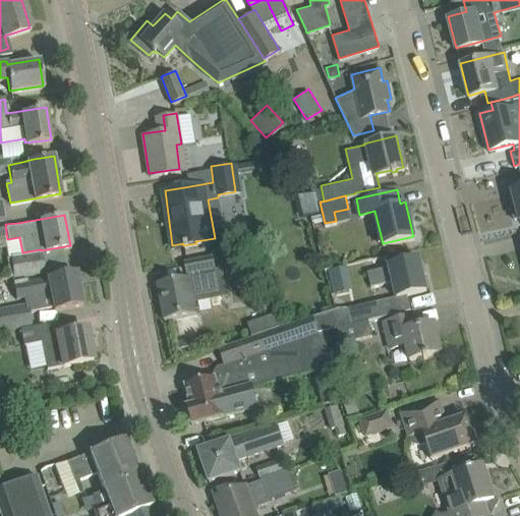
[(41,250),(41,249),(22,252),(9,254),(9,252),(7,253),(6,253),(8,275),(12,274),(12,275),(43,270),(41,250)]
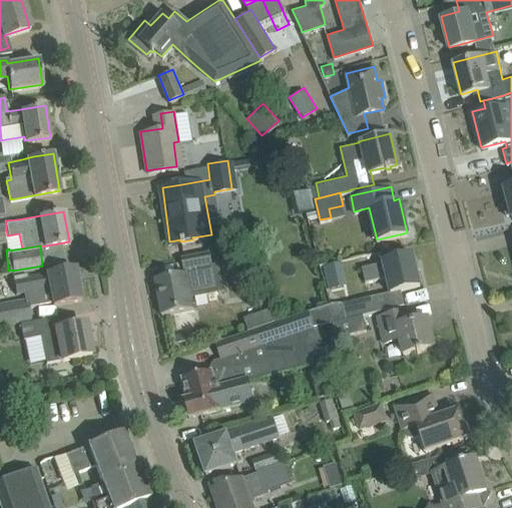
[(154,277),(161,313),(192,307),(187,281),(195,279),(197,289),(221,285),(216,261),(211,262),(209,249),(181,255),(184,271),(154,277)]
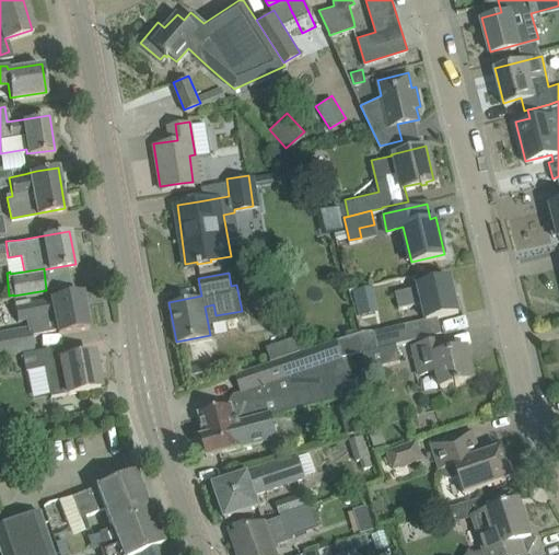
[(437,314),(457,310),(452,288),(450,289),(447,281),(451,281),(450,276),(416,284),(416,285),(395,290),(398,305),(417,301),(421,318),(437,314)]
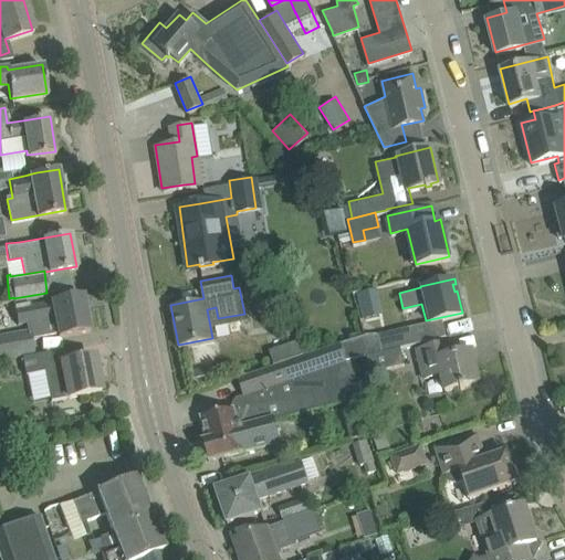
[(0,357),(32,351),(30,336),(55,331),(56,335),(89,328),(82,294),(30,304),(29,299),(13,303),(13,306),(17,321),(24,320),(27,330),(0,335),(0,357)]
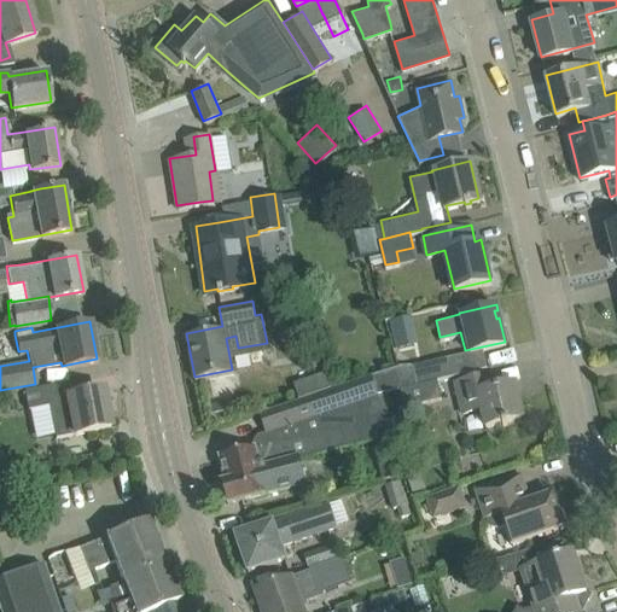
[(372,373),(378,391),(400,386),(417,383),(436,378),(459,372),(454,353),(412,363),(411,363),(400,365),(372,373)]
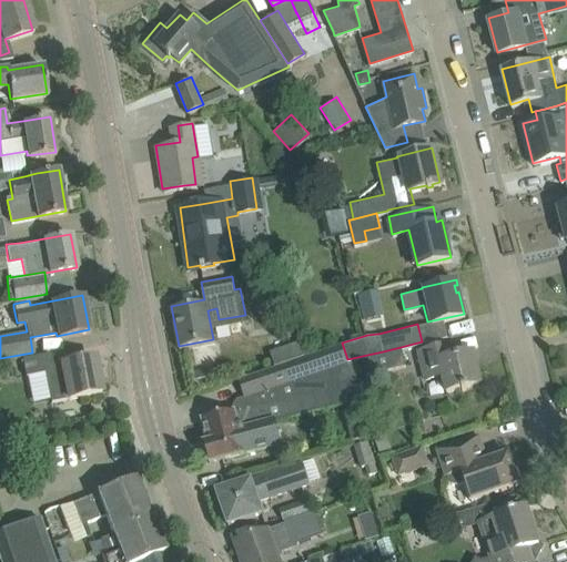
[(299,338),(269,348),(273,363),(304,353),(299,338)]
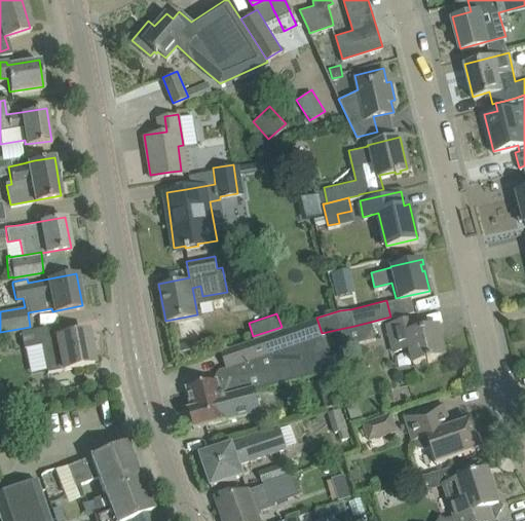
[(421,328),(418,315),(399,321),(385,324),(391,350),(408,346),(411,361),(427,357),(427,359),(430,358),(430,357),(444,352),(438,325),(421,328)]
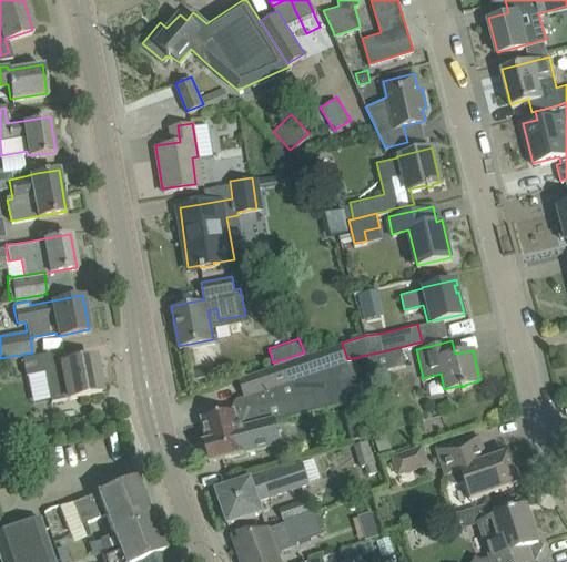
[(342,343),(259,370),(238,377),(243,395),(236,397),(231,405),(232,408),(201,417),(208,440),(203,441),(208,459),(244,450),(243,450),(280,440),(274,418),(358,396),(352,373),(347,359),(342,343)]
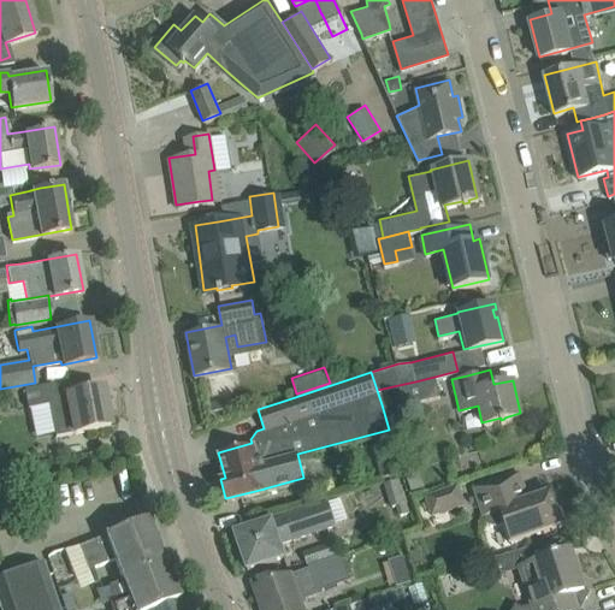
[(402,403),(438,394),(435,377),(415,382),(398,385),(402,403)]
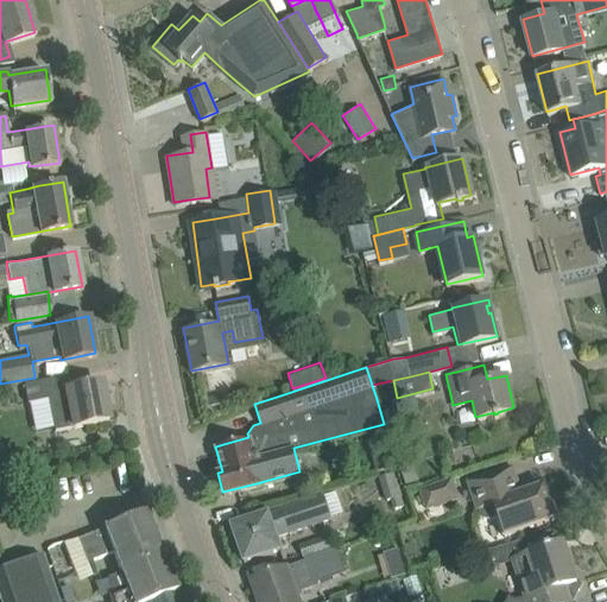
[(56,390),(52,375),(24,381),(27,400),(48,397),(54,429),(107,418),(100,381),(56,390)]
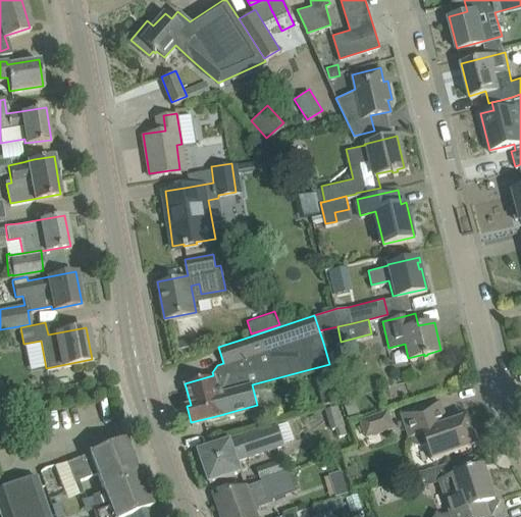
[(192,333),(176,338),(180,354),(196,351),(192,333)]
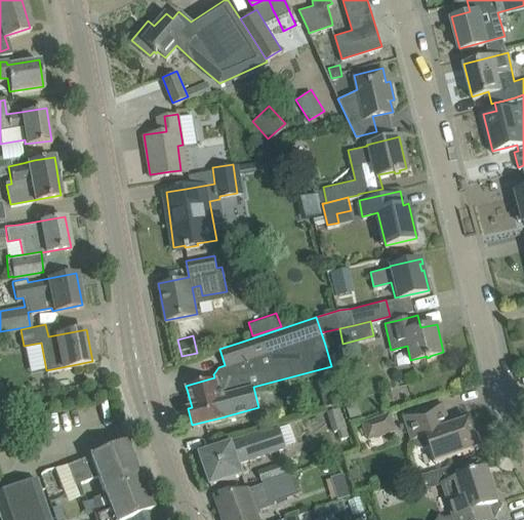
[(407,429),(446,414),(441,400),(402,413),(407,429)]
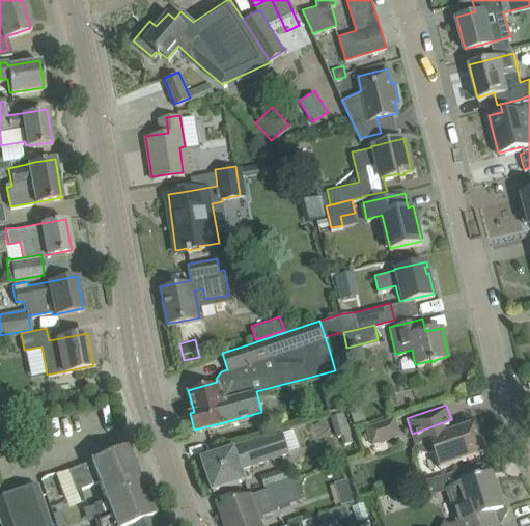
[(371,443),(400,434),(394,415),(365,424),(371,443)]
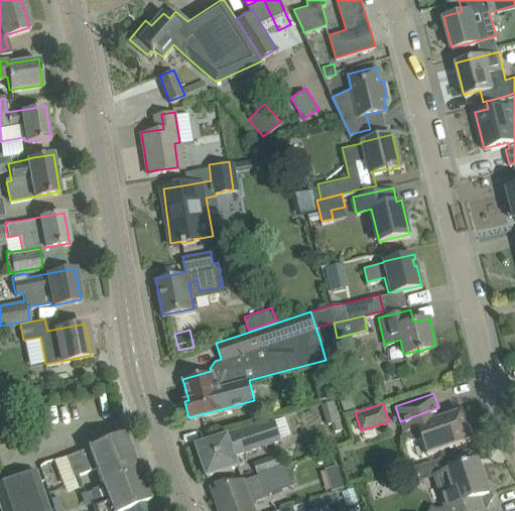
[(441,416),(438,407),(400,421),(403,431),(405,430),(406,434),(409,437),(414,438),(421,435),(426,452),(470,437),(461,409),(441,416)]
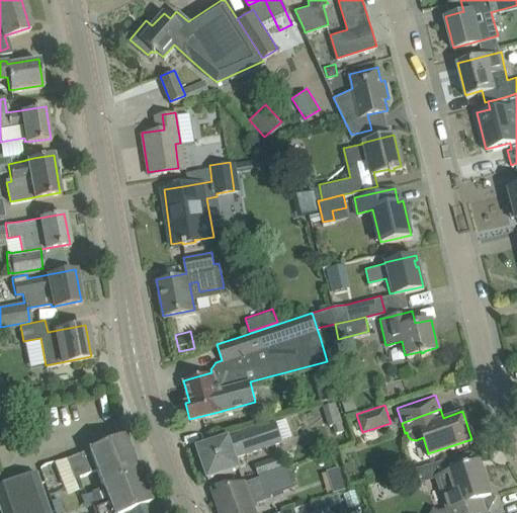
[(216,439),(196,445),(207,477),(227,469),(239,465),(235,455),(275,441),(281,439),(275,420),(268,422),(228,436),(227,435),(216,439)]
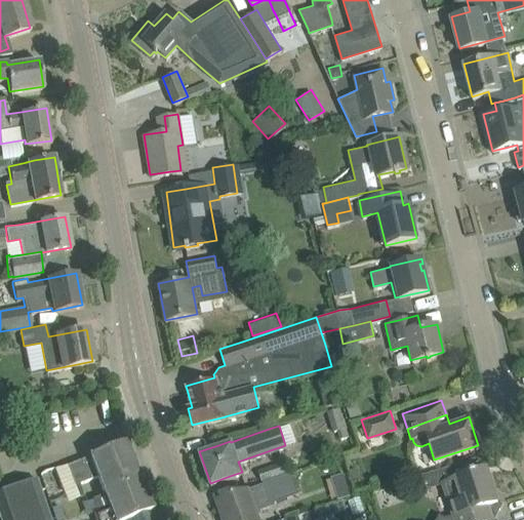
[(125,439),(66,464),(74,482),(96,474),(108,504),(91,511),(95,519),(122,519),(151,509),(152,508),(125,439)]
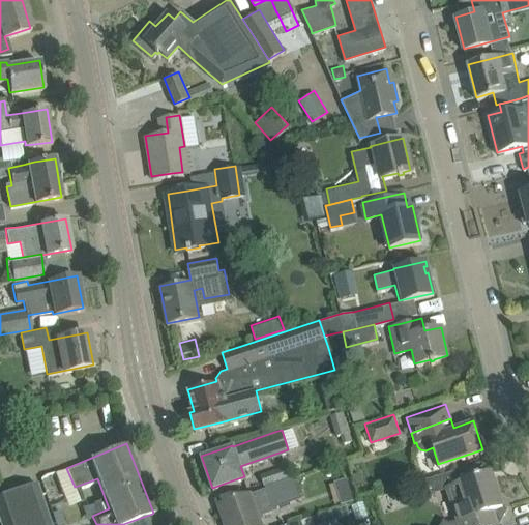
[(285,463),(260,471),(264,483),(289,474),(285,463)]
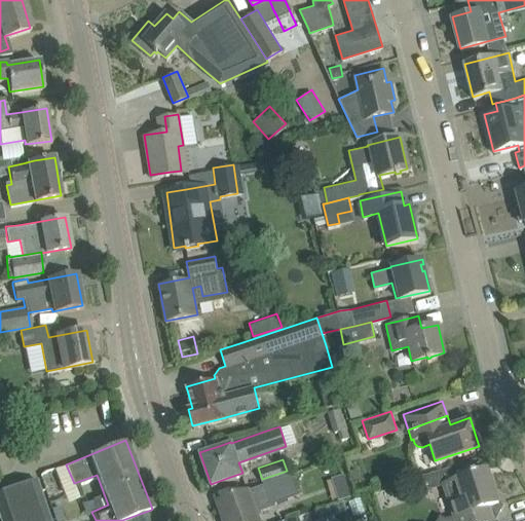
[(456,478),(452,466),(456,463),(455,462),(421,474),(425,485),(429,487),(443,483),(453,514),(446,516),(439,513),(435,520),(494,520),(494,518),(499,508),(487,468),(476,472),(475,470),(471,472),(471,473),(456,478)]
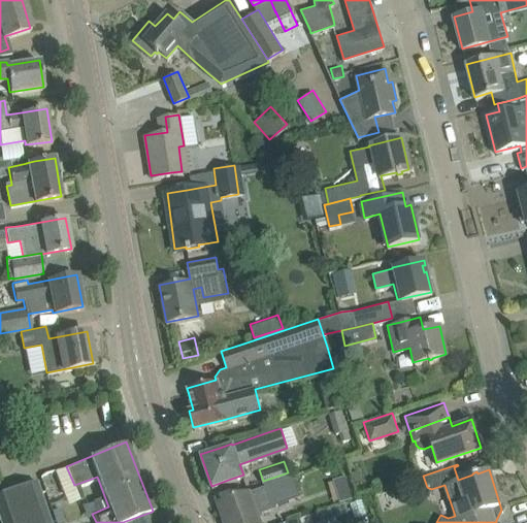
[(223,522),(261,522),(258,512),(267,508),(271,505),(271,504),(300,495),(293,472),(264,483),(264,484),(216,500),(223,522)]
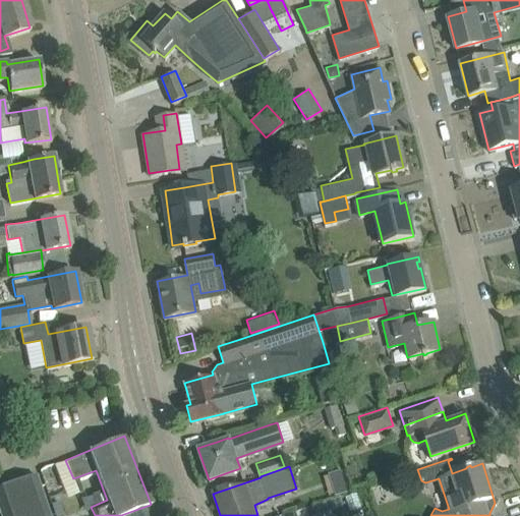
[(51,515),(38,471),(0,484),(0,515),(51,515)]
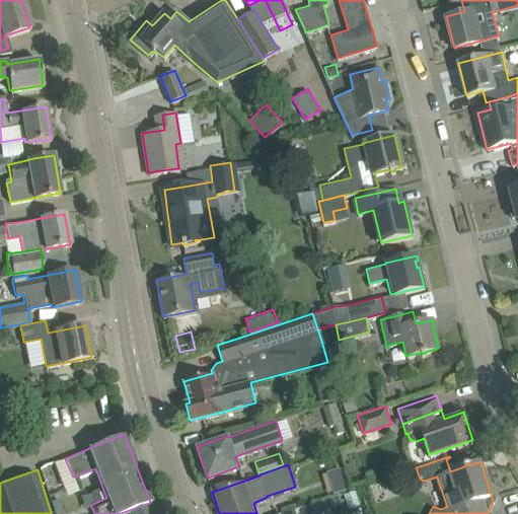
[(54,513),(62,511),(57,497),(49,500),(54,513)]
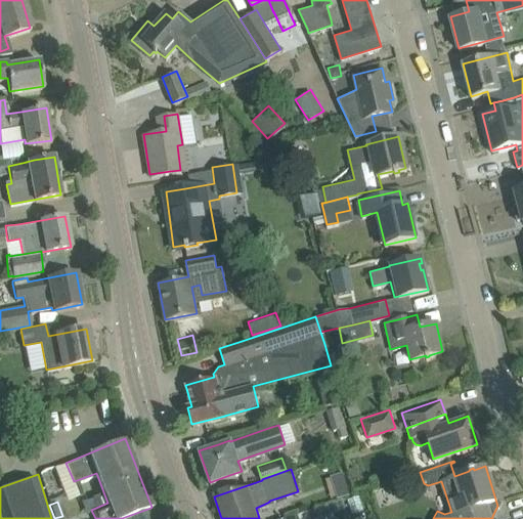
[(155,518),(150,508),(122,518),(155,518)]
